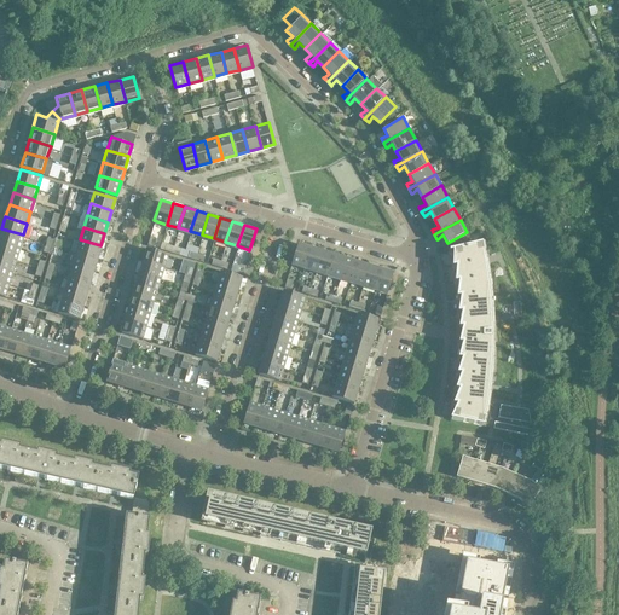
[(1,228),(0,233),(0,241),(19,247),(23,235),(1,228)]
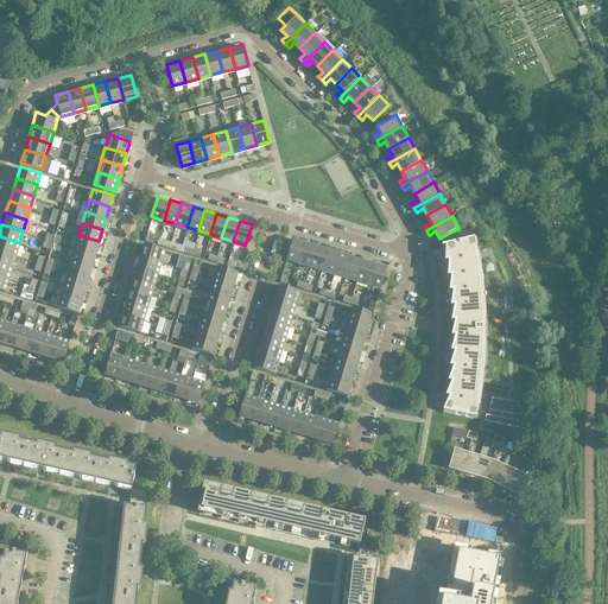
[(78,235),(75,247),(95,253),(99,241),(78,235)]
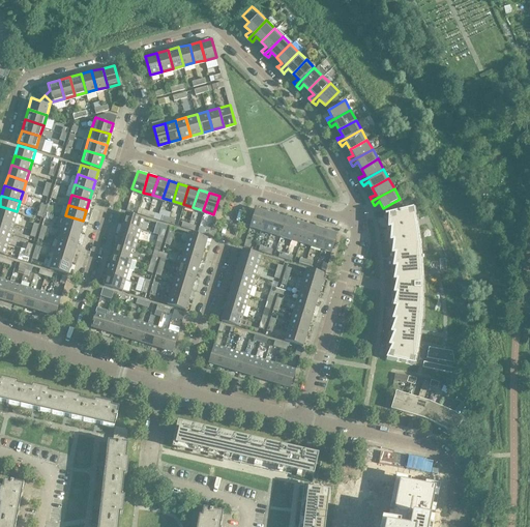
[(0,206),(0,217),(13,222),(17,211),(0,206)]
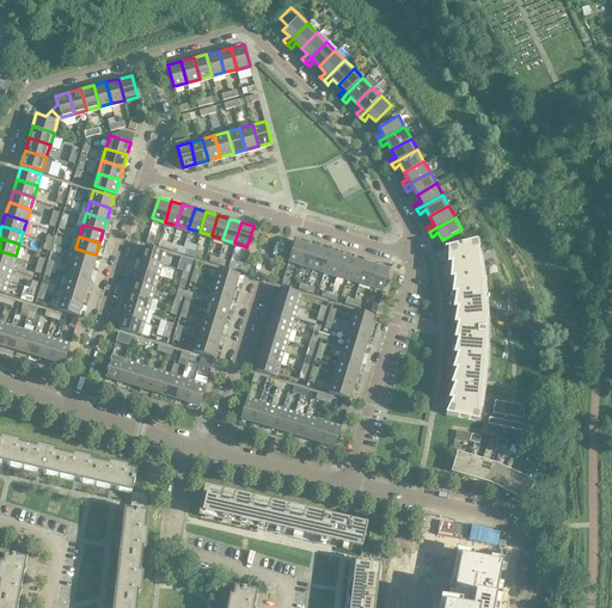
[(294,238),(288,259),(300,263),(306,241),(294,238)]
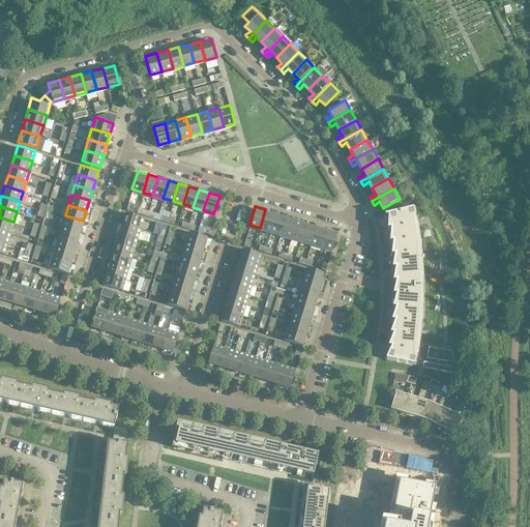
[(385,212),(384,212),(384,213),(383,215),(383,216),(384,218),(386,218),(387,218),(387,226),(386,226),(386,227),(385,228),(385,229),(386,230),(387,231),(388,232),(390,231),(389,238),(388,239),(387,240),(387,241),(388,242),(388,243),(389,244),(390,244),(391,244),(391,252),(390,252),(389,253),(389,254),(389,255),(389,256),(390,257),(391,257),(391,258),(392,258),(393,257),(392,264),(391,265),(390,266),(390,267),(390,268),(391,269),(391,270),(392,270),(394,270),(392,279),(393,279),(395,279),(395,280),(392,291),(391,291),(391,292),(390,293),(390,294),(391,295),(391,296),(392,296),(393,297),(394,297),(392,304),(391,304),(390,305),(390,306),(390,308),(390,309),(391,309),(391,310),(392,310),(393,310),(391,317),(390,317),(390,318),(389,318),(389,319),(389,320),(389,321),(389,322),(390,322),(390,323),(391,323),(392,323),(390,330),(392,331),(388,343),(387,343),(387,344),(386,344),(386,345),(385,345),(385,346),(385,347),(386,347),(386,348),(386,349),(387,349),(388,349),(385,356),(386,357),(412,362),(415,348),(417,333),(418,320),(419,305),(420,296),(420,291),(420,277),(419,263),(418,249),(416,235),(414,221),(411,206),(385,212)]
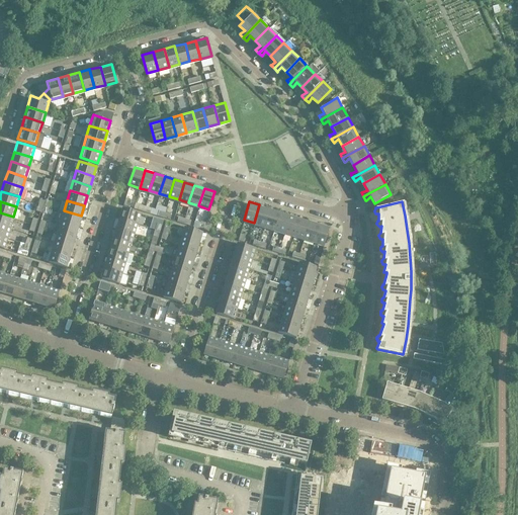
[(259,204),(254,223),(264,226),(269,207),(259,204)]
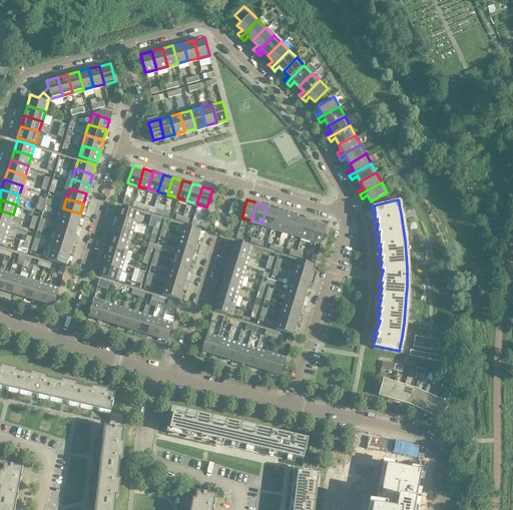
[(121,203),(118,214),(136,219),(139,209),(121,203)]
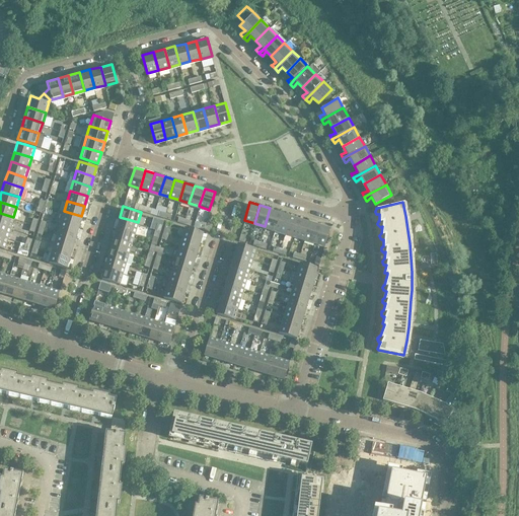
[(270,208),(265,226),(274,229),(280,211),(270,208)]
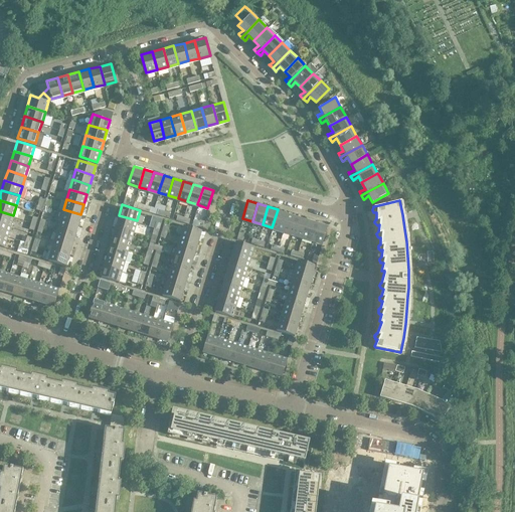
[(63,209),(60,219),(77,224),(80,214),(63,209)]
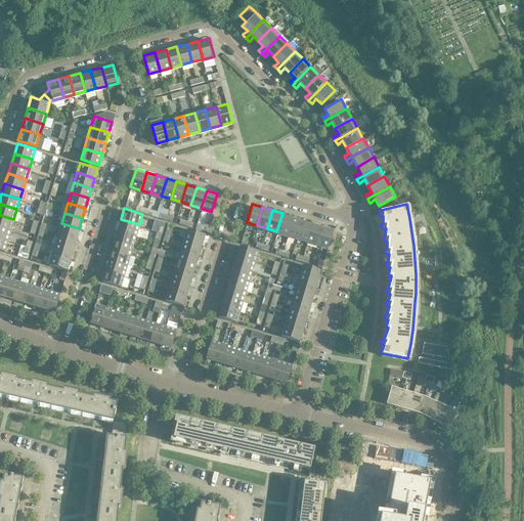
[(282,213),(276,231),(287,234),(293,216),(282,213)]
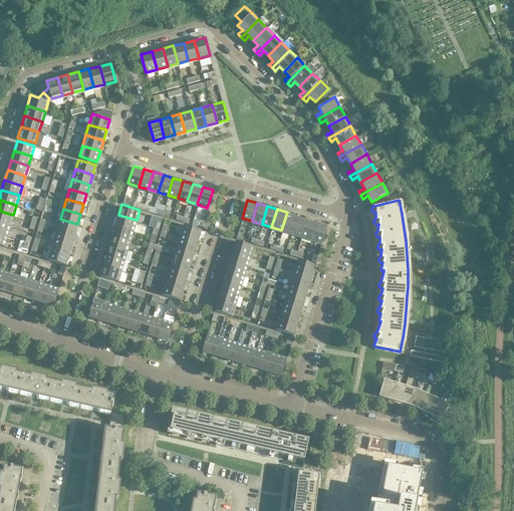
[(0,211),(0,221),(10,225),(13,215),(0,211)]
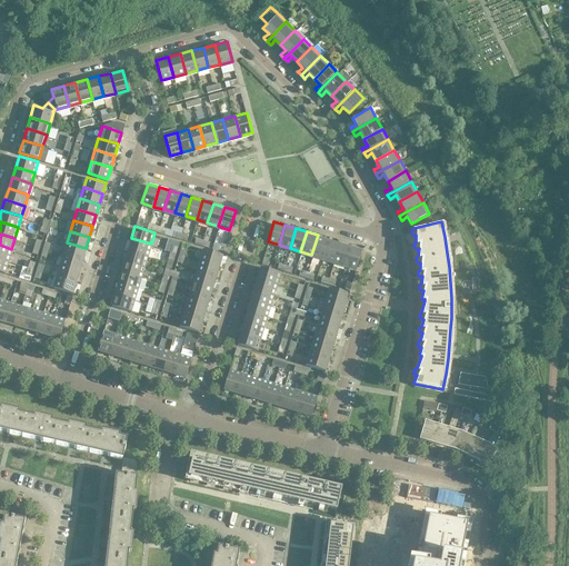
[(318,235),(311,255),(322,258),(329,238),(318,235)]
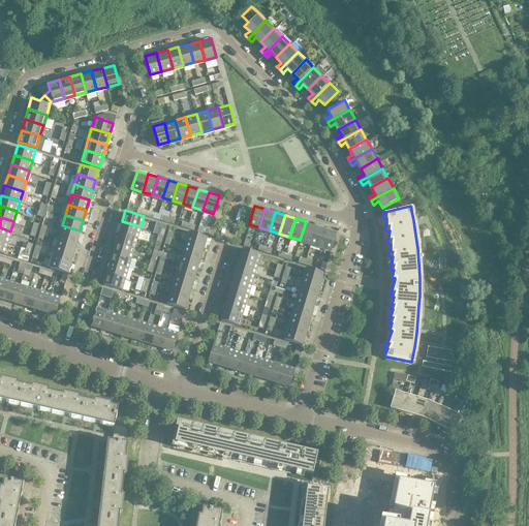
[(122,221),(119,230),(137,237),(141,226),(122,221)]
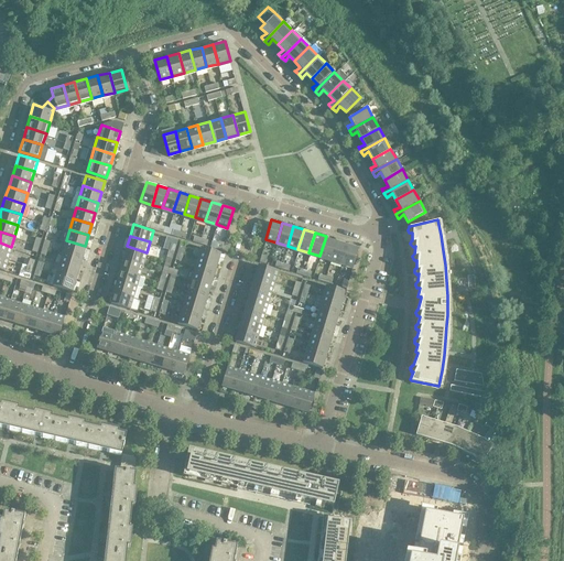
[(326,236),(320,256),(331,259),(337,239),(326,236)]
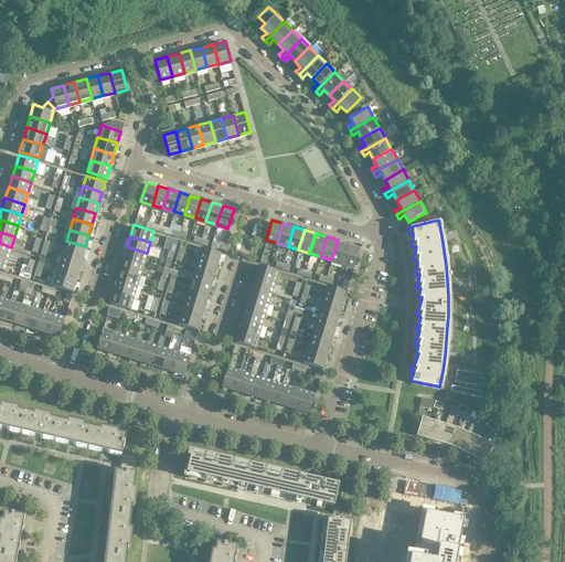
[(338,240),(331,260),(342,263),(348,243),(338,240)]
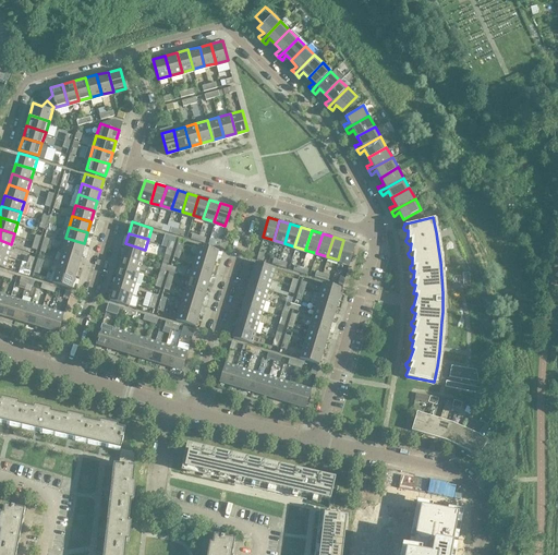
[(65,238),(62,249),(81,254),(84,243),(65,238)]
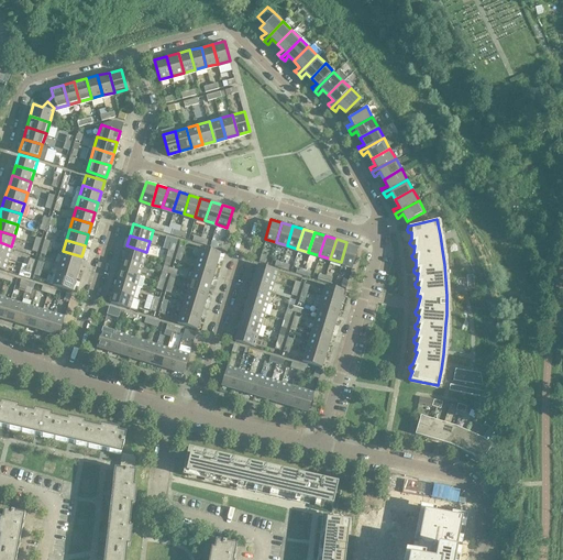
[(0,242),(0,254),(8,257),(11,246),(0,242)]
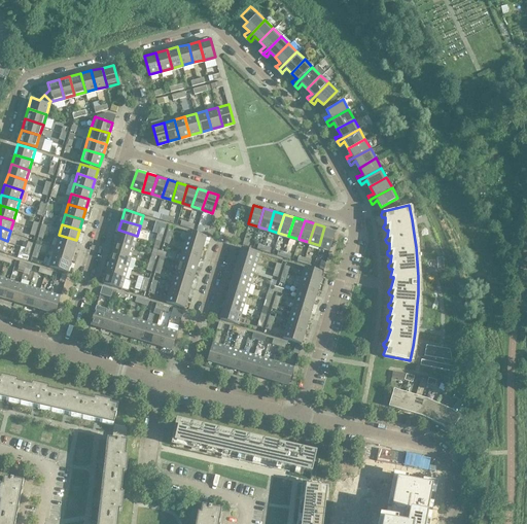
[(324,226),(319,245),(329,248),(335,230),(324,226)]
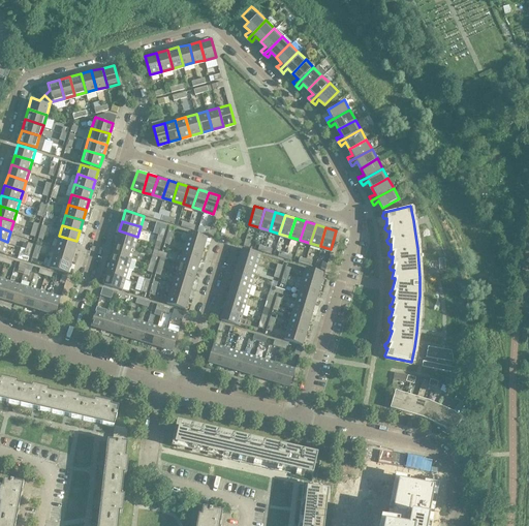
[(188,229),(185,240),(204,246),(207,236),(188,229)]
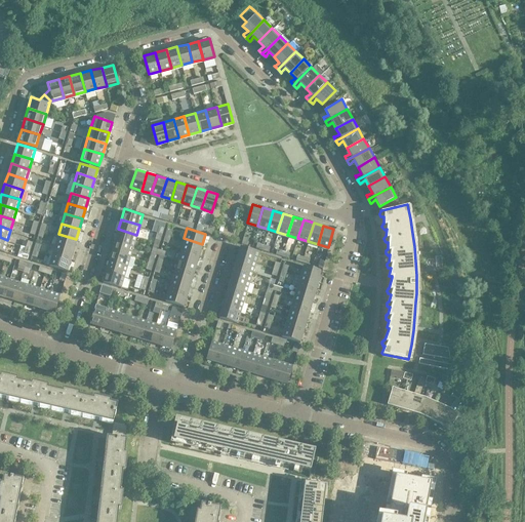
[(118,229),(115,239),(133,245),(136,235),(118,229)]
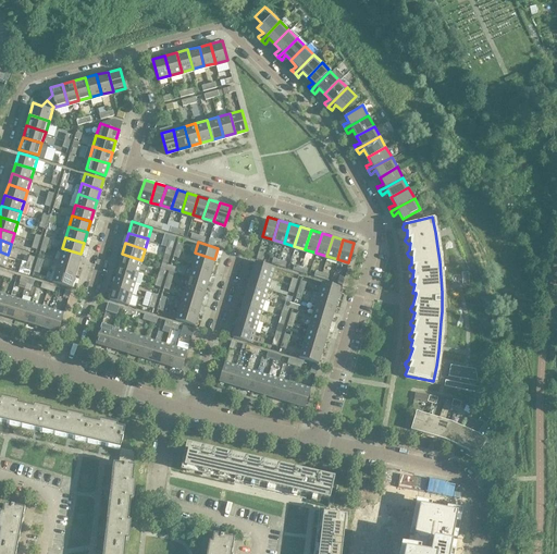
[(62,248),(59,258),(77,265),(81,254),(62,248)]
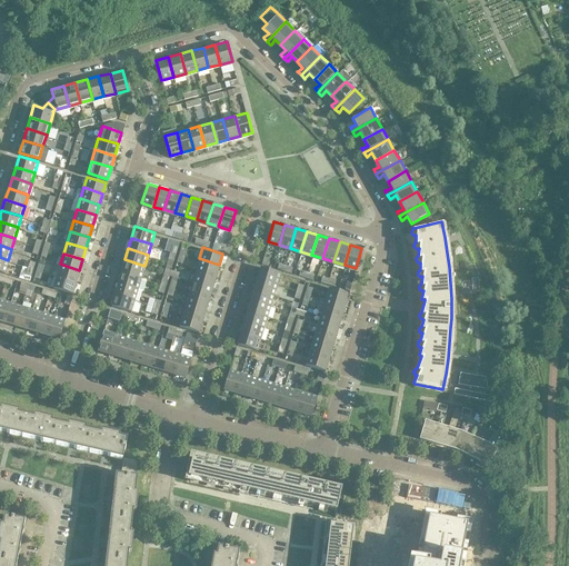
[(199,258),(196,269),(216,276),(219,265),(199,258)]
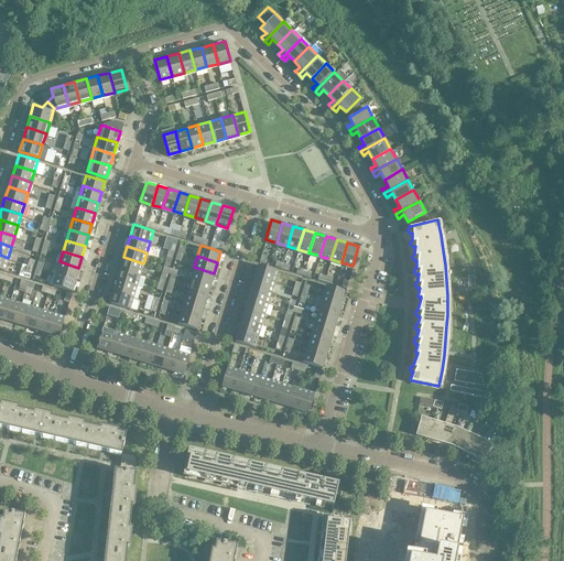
[(123,257),(120,268),(140,273),(143,263),(123,257)]
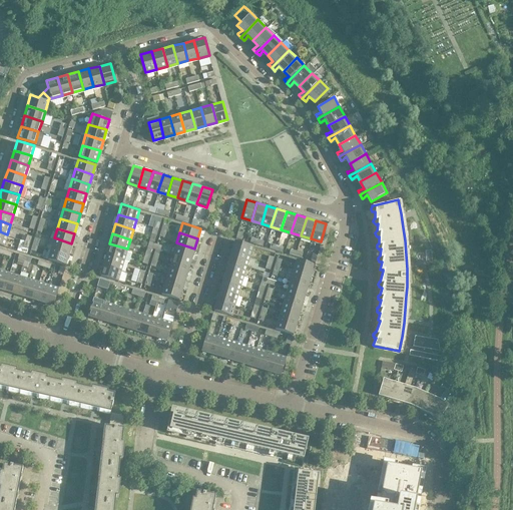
[(54,237),(51,247),(68,253),(71,243),(54,237)]
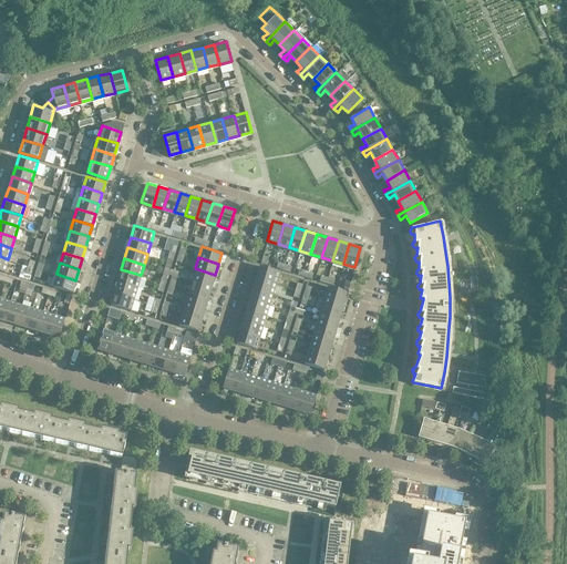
[(259,264),(256,275),(276,280),(279,270),(259,264)]
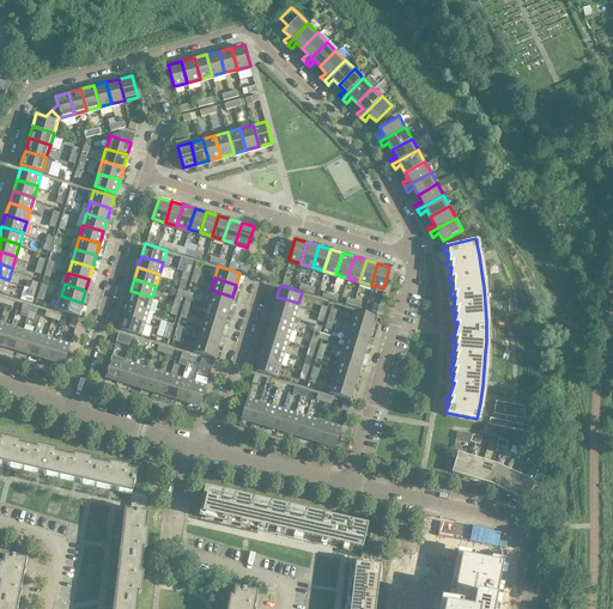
[(211,290),(207,302),(229,308),(232,297),(211,290)]
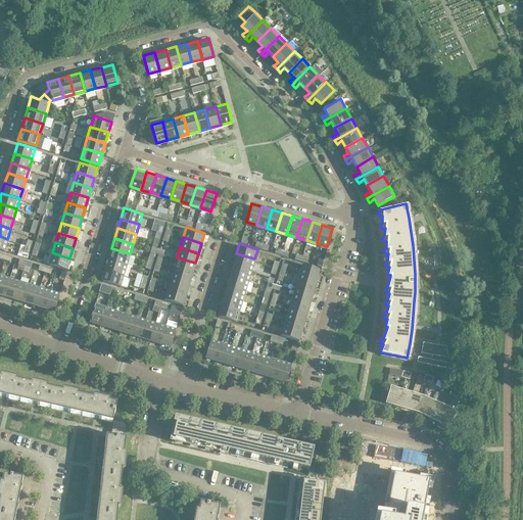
[(111,248),(108,258),(127,264),(130,265),(133,254),(130,253),(111,248)]
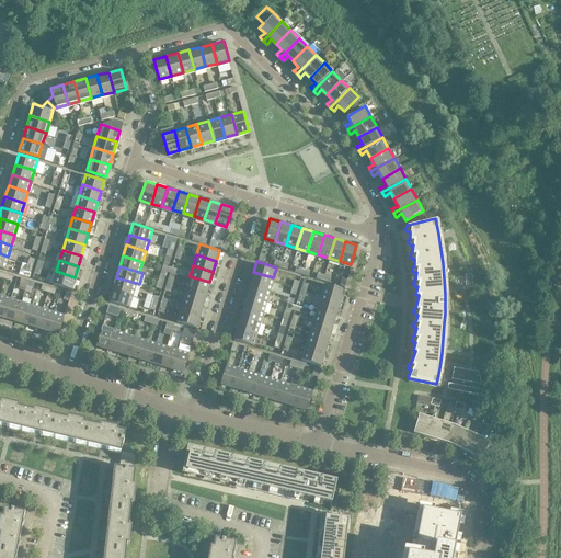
[(56,271),(53,282),(71,288),(75,277),(56,271)]
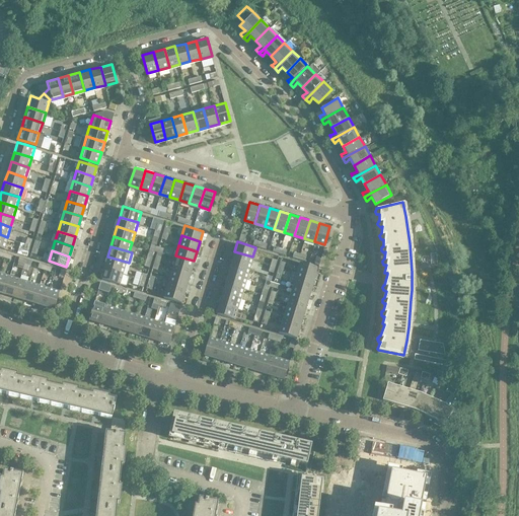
[(234,251),(231,262),(249,267),(252,256),(234,251)]
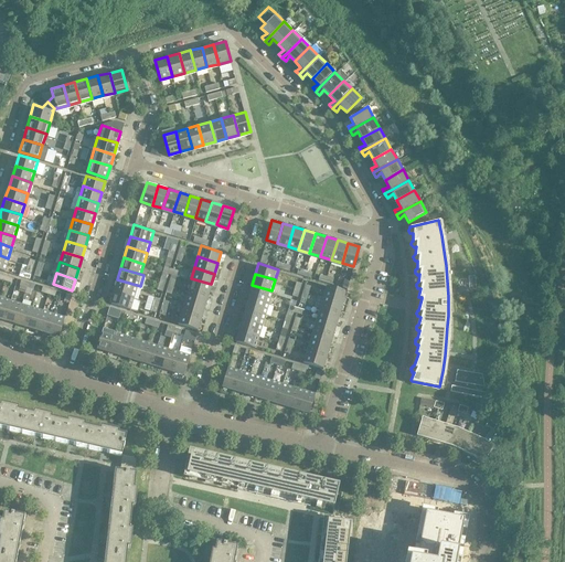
[(191,278),(188,289),(208,295),(211,284),(191,278)]
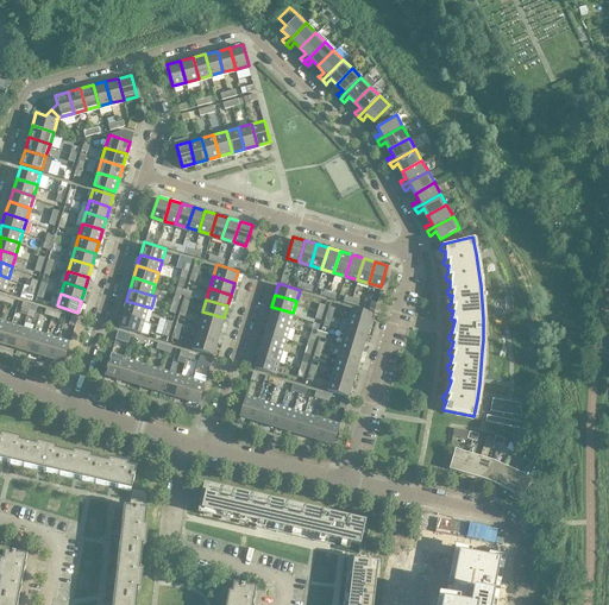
[(126,301),(123,313),(144,319),(148,307),(126,301)]
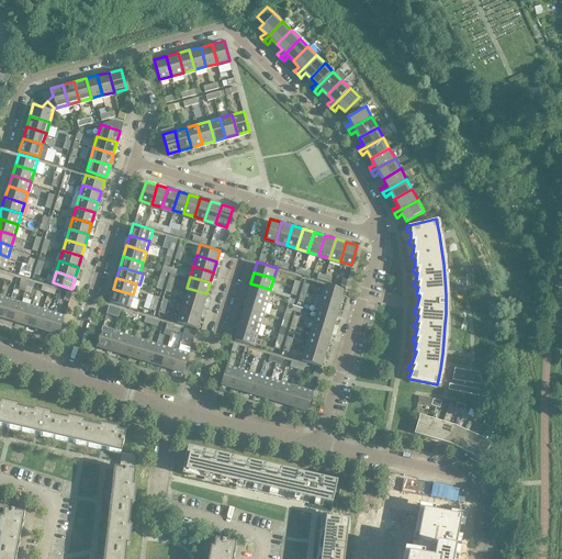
[(325,282),(322,293),(340,299),(344,288),(325,282)]
